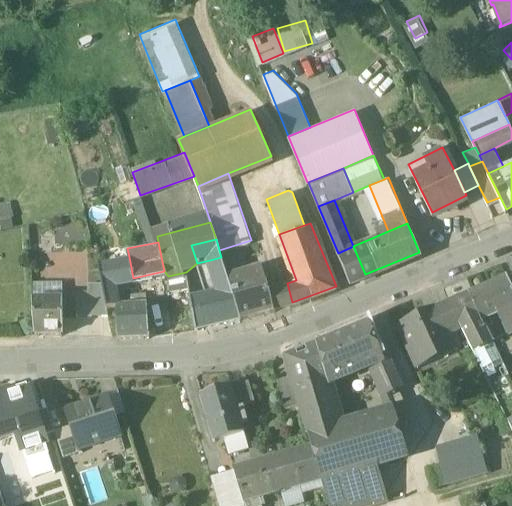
[(353,246),(338,253),(347,276),(349,278),(350,279),(351,280),(365,274),(353,246)]
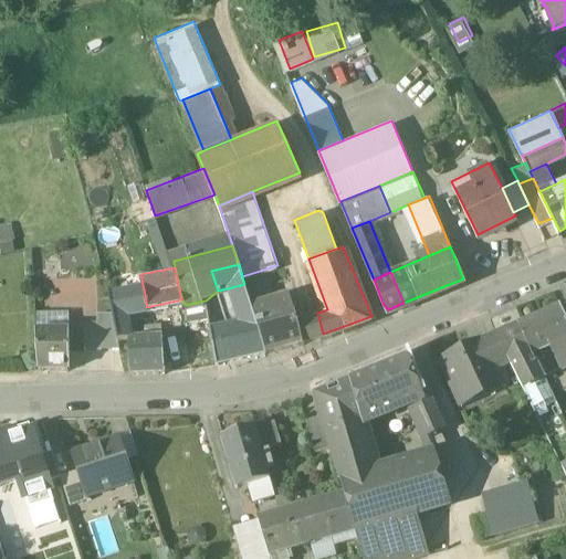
[(143,284),(108,292),(113,314),(147,307),(143,284)]
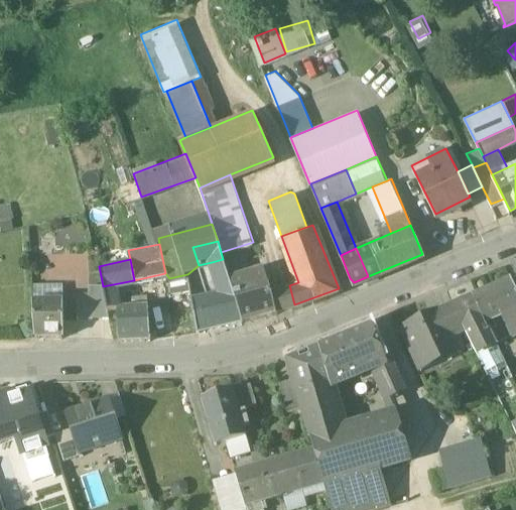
[(223,259),(212,262),(219,286),(231,283),(229,275),(223,259)]
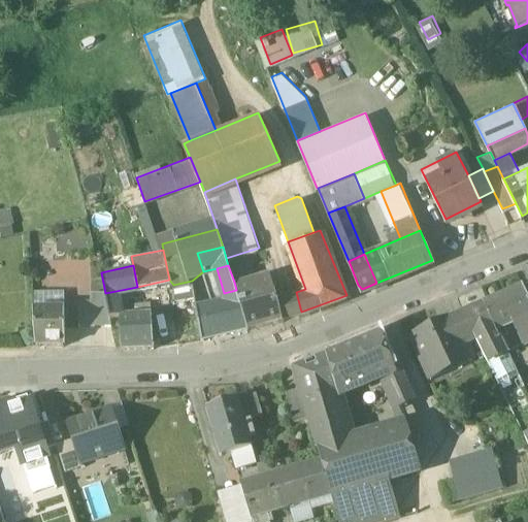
[(270,271),(234,282),(236,290),(237,294),(245,326),(301,312),(296,292),(276,297),(270,271)]
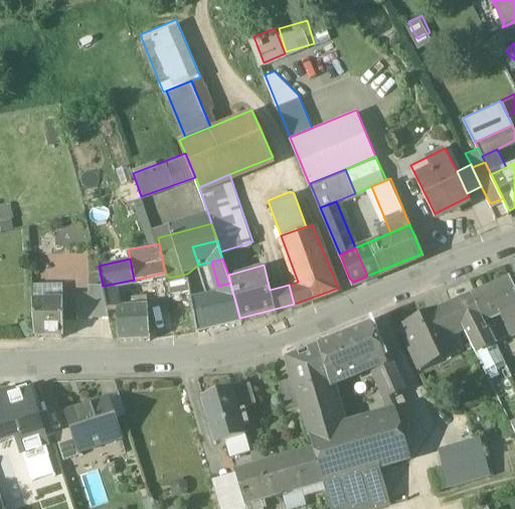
[(187,274),(169,278),(171,291),(190,288),(187,274)]
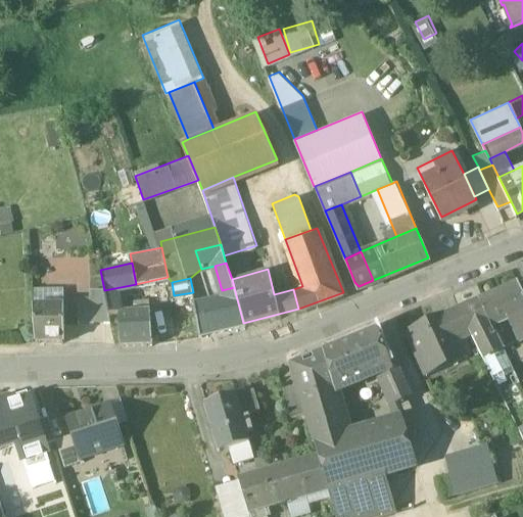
[(522,290),(517,278),(483,293),(484,294),(481,295),(491,319),(492,320),(520,307),(522,304),(522,290)]
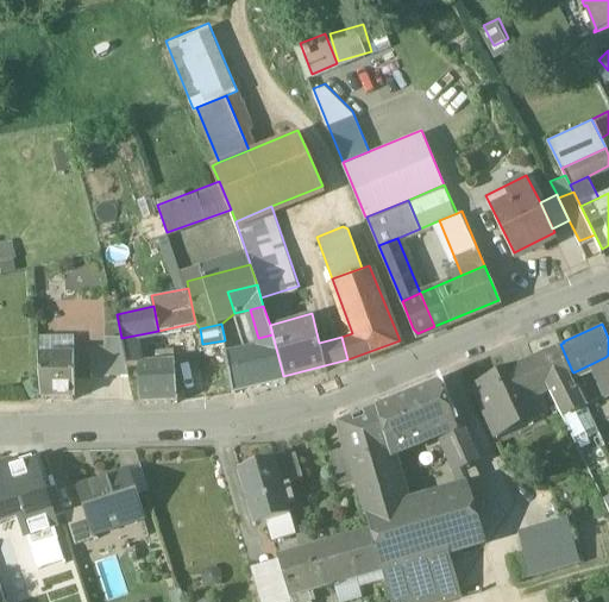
[(105,343),(89,343),(89,371),(127,370),(126,362),(123,346),(120,333),(104,334),(105,343)]
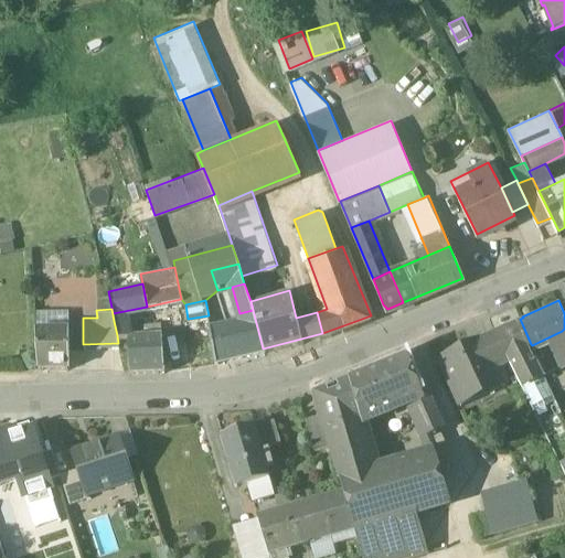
[(68,310),(35,311),(36,365),(40,365),(40,366),(67,365),(70,364),(68,310)]
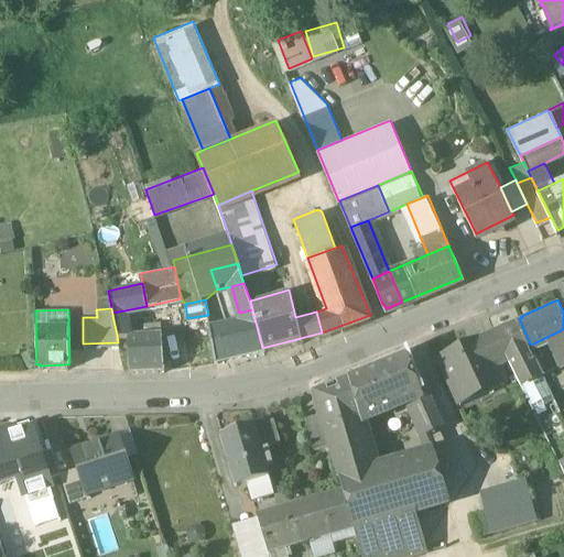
[(253,314),(224,323),(224,320),(207,325),(217,360),(262,348),(253,314)]
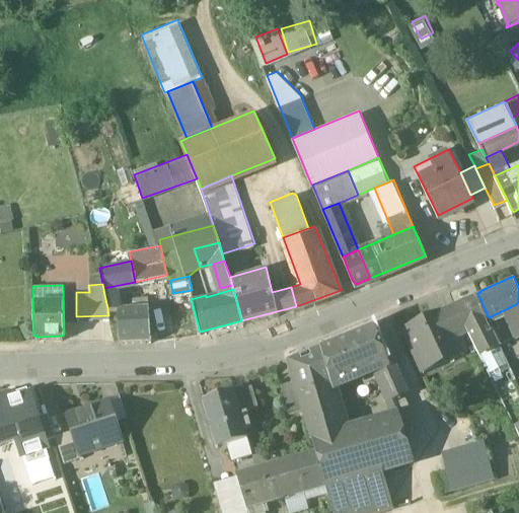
[(117,293),(104,295),(107,308),(118,307),(118,306),(119,306),(117,293)]
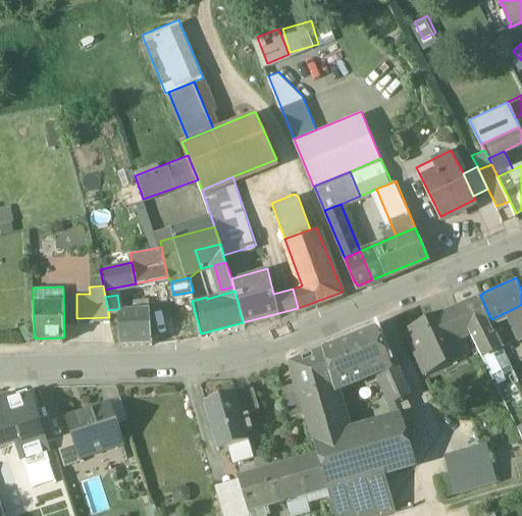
[(478,296),(478,295),(458,303),(469,327),(488,319),(490,318),(480,295),(478,296)]
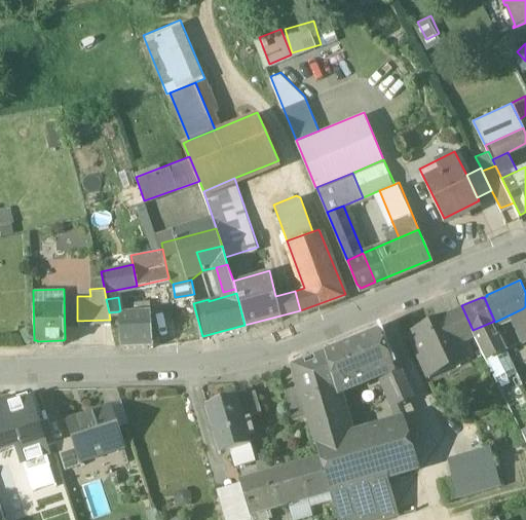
[(120,310),(119,310),(119,311),(121,343),(151,342),(150,302),(140,302),(140,309),(120,310)]
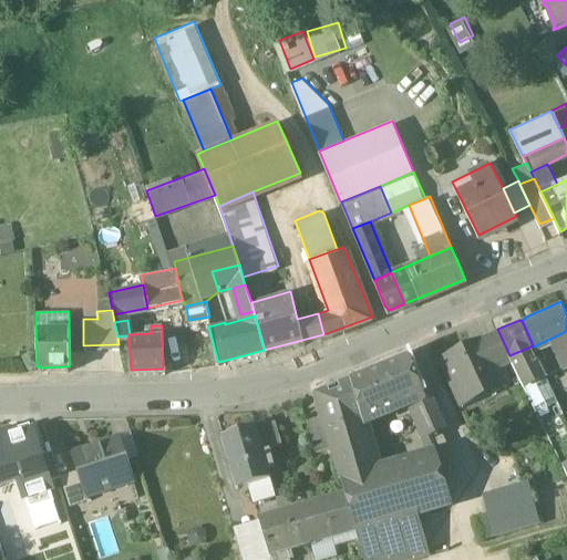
[(497,329),(441,355),(460,397),(505,377),(498,364),(511,359),(509,355),(497,329)]
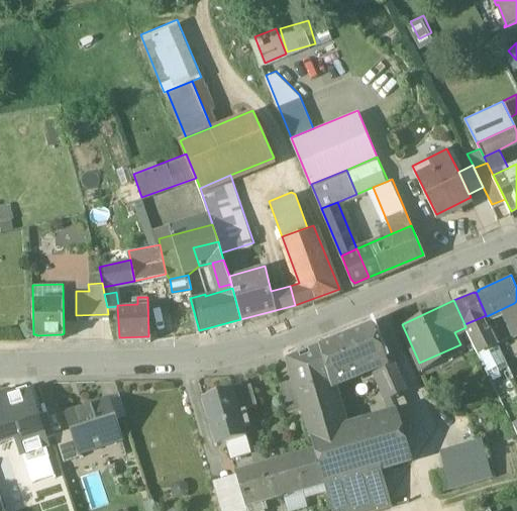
[(516,301),(514,303),(514,307),(516,313),(516,315),(507,320),(512,333),(516,330),(516,327),(516,326),(516,301)]
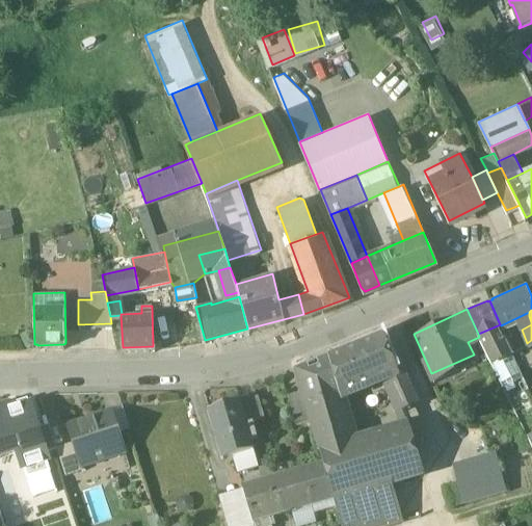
[(503,336),(498,325),(478,334),(479,337),(502,382),(523,372),(505,335),(503,336)]
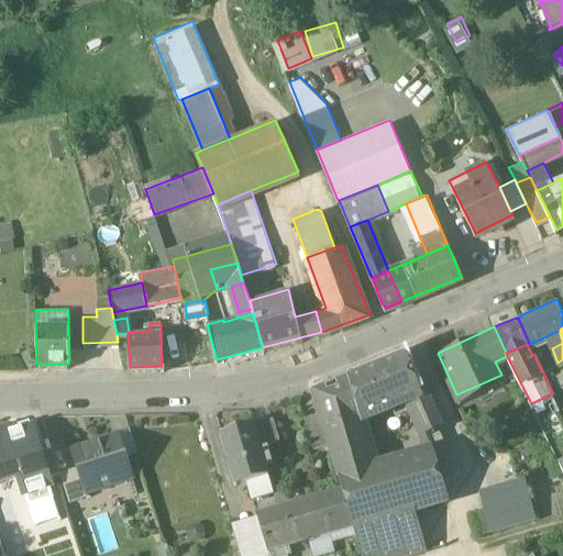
[(405,351),(364,367),(381,407),(409,395),(421,390),(421,389),(405,351)]
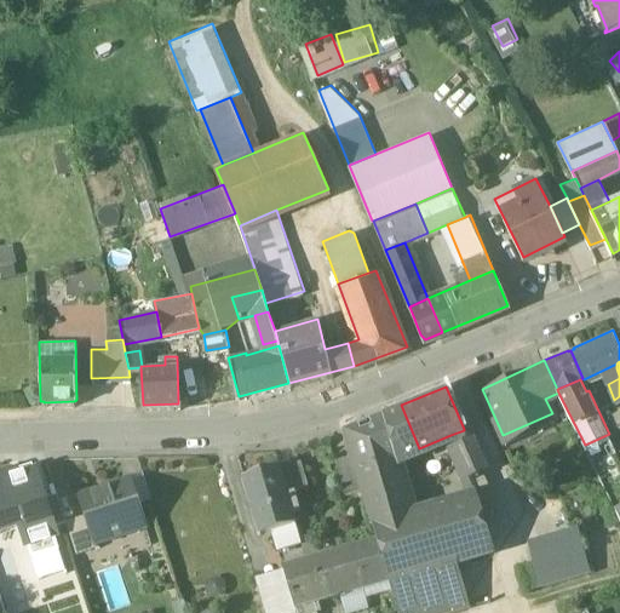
[(606,395),(595,399),(598,406),(608,402),(606,395)]
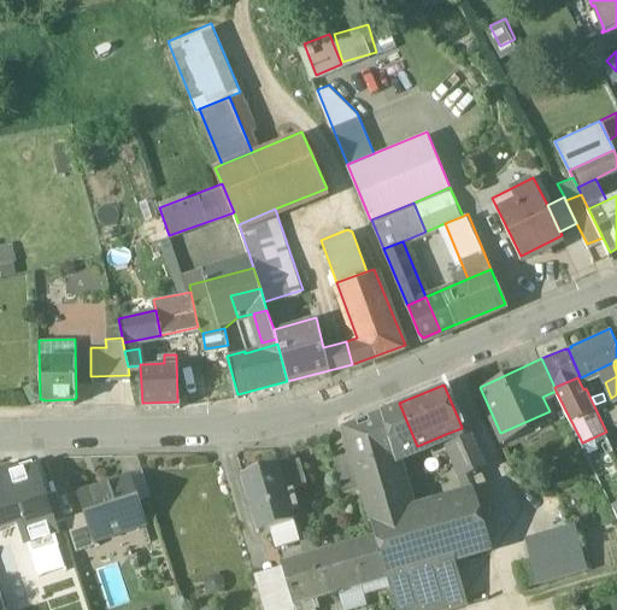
[(399,403),(344,426),(350,449),(360,484),(371,520),(411,508),(395,455),(417,446),(399,403)]
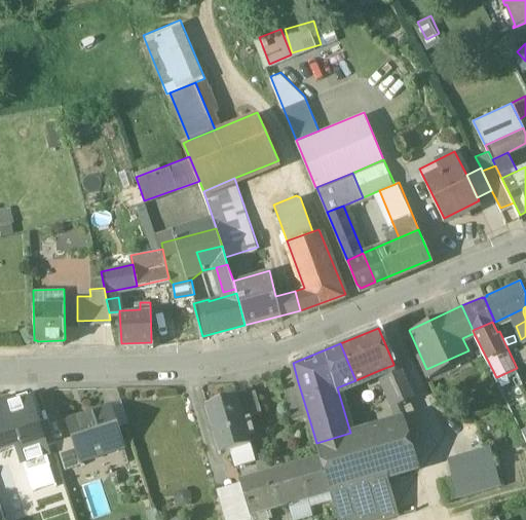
[(412,397),(397,363),(393,364),(393,365),(382,369),(398,403),(412,397)]
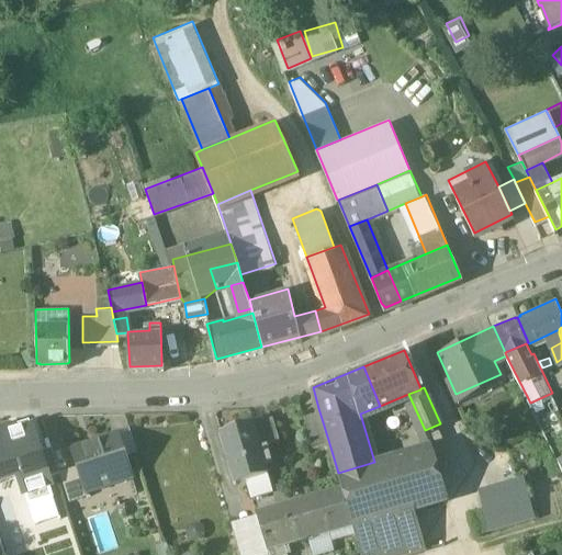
[(318,408),(304,412),(313,444),(328,440),(318,408)]
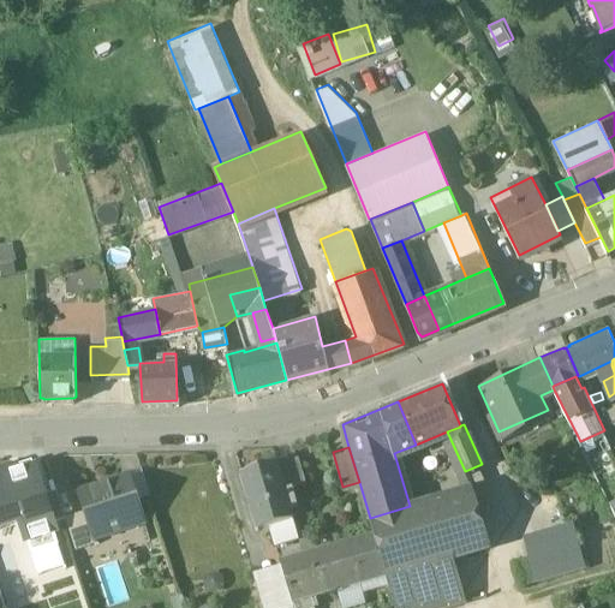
[(275,459),(242,469),(258,525),(269,522),(275,540),(298,534),(288,502),(297,500),(292,483),(284,486),(275,459)]
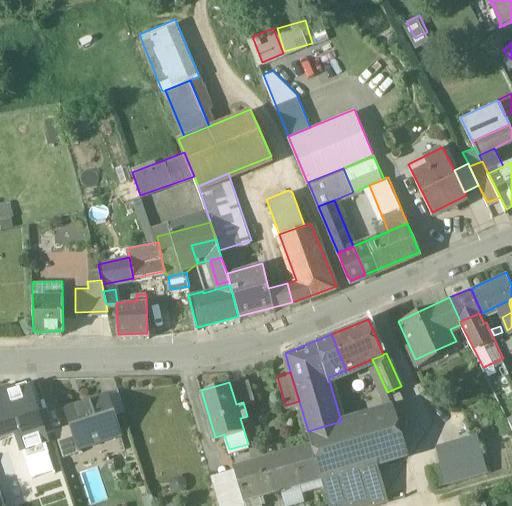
[(23,446),(45,439),(43,431),(35,409),(28,386),(11,392),(9,386),(0,389),(0,432),(1,435),(17,430),(23,446)]
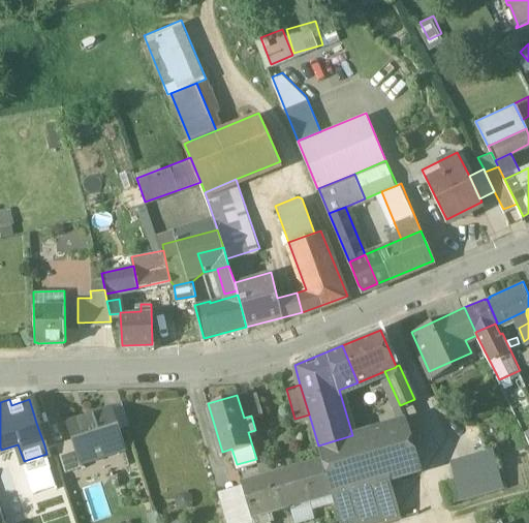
[(113,406),(68,421),(73,436),(81,458),(83,458),(124,443),(113,406)]
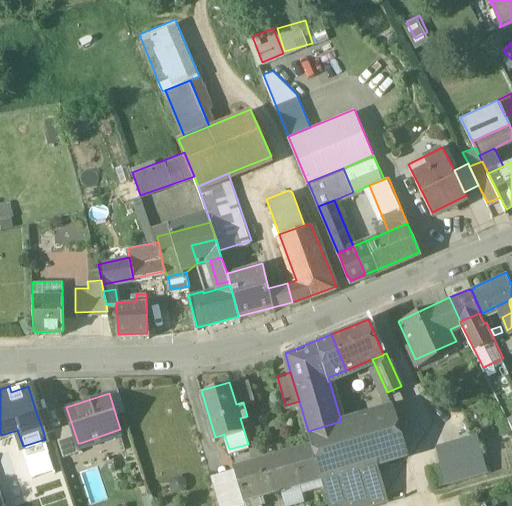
[(46,405),(35,409),(43,431),(54,427),(46,405)]
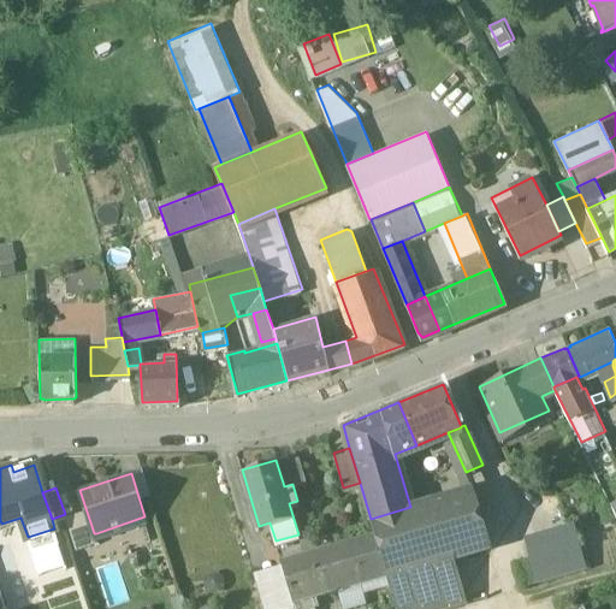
[(410,507),(371,519),(374,533),(386,574),(451,555),(491,543),(474,489),(410,507)]
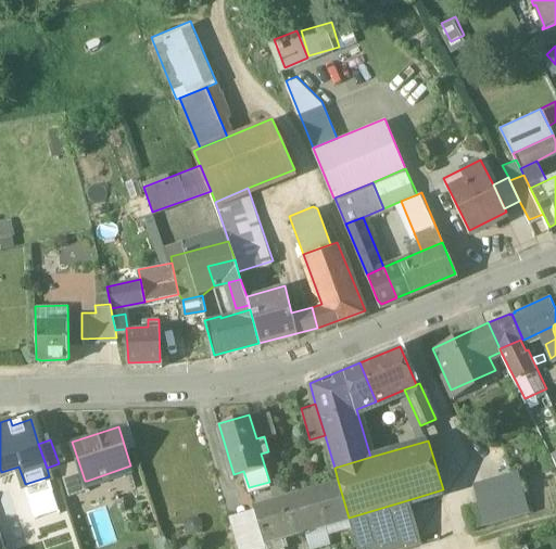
[(77,458),(59,463),(68,493),(88,486),(87,481),(85,481),(77,458)]
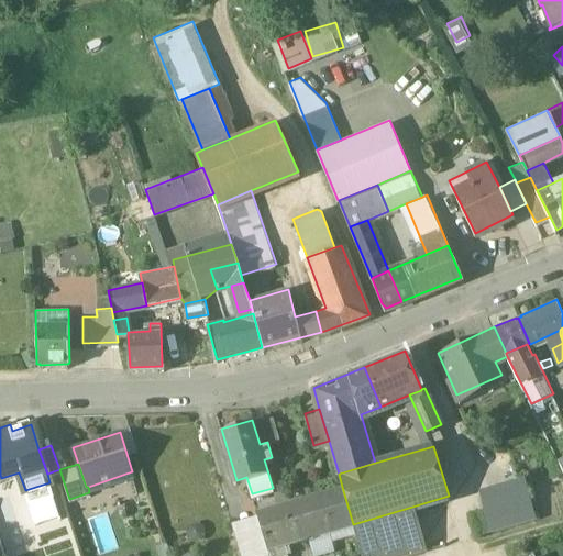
[(525,479),(479,492),(485,508),(471,512),(472,513),(477,532),(534,516),(525,479)]
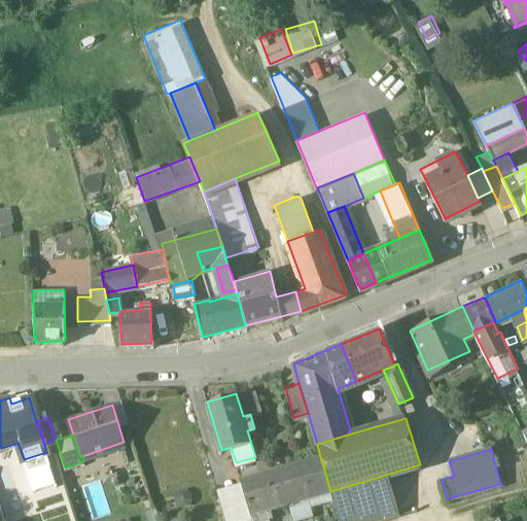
[(46,452),(24,459),(27,471),(49,463),(46,452)]
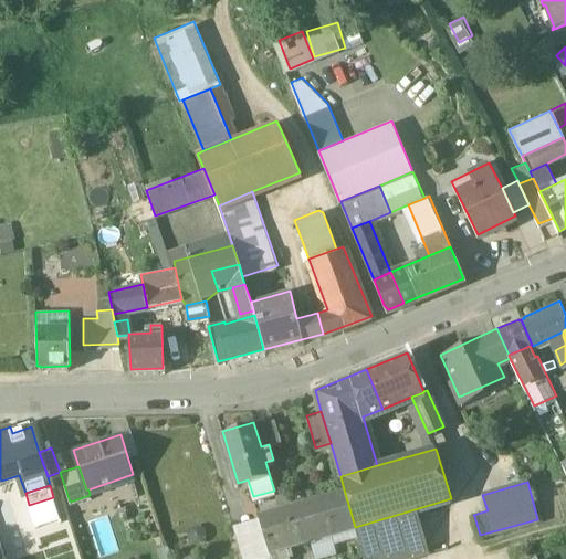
[(344,489),(300,502),(311,539),(355,527),(344,489)]
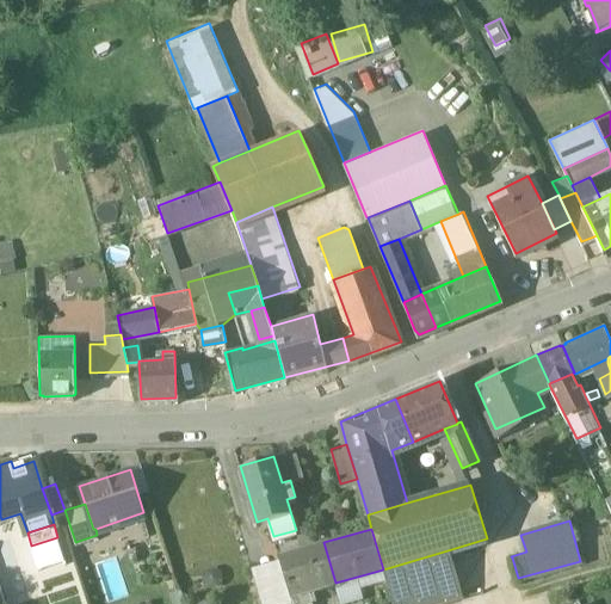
[(323,542),(279,555),(294,602),(294,603),(314,603),(310,590),(335,583),(323,542)]
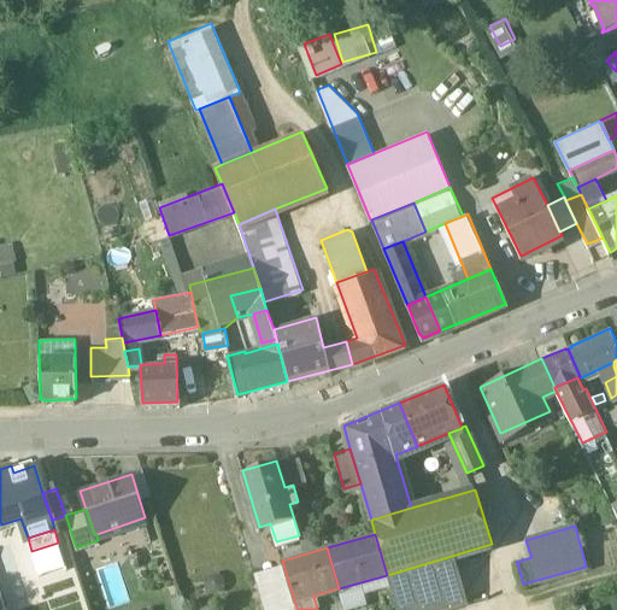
[(452,556),(387,575),(397,609),(433,609),(465,600),(452,556)]
